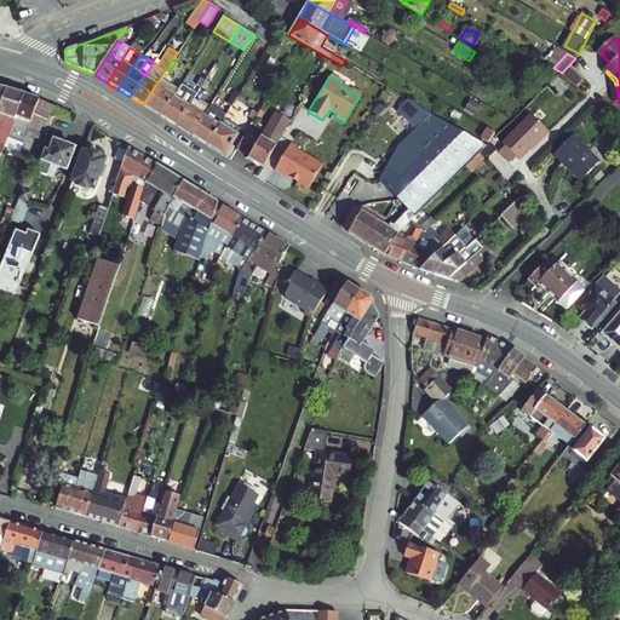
[(161,76),(156,84),(173,93),(176,90),(177,87),(161,76)]
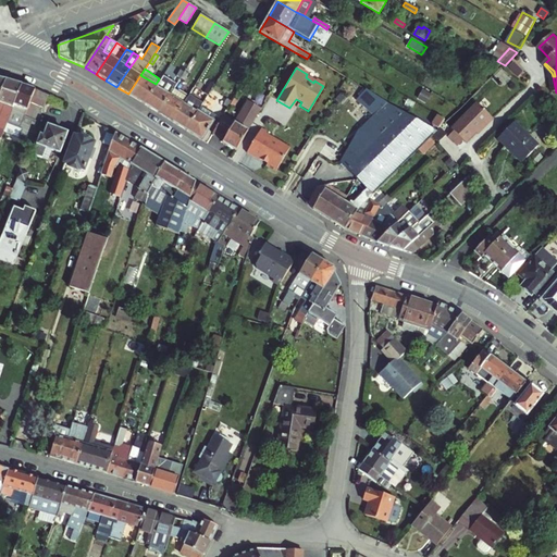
[(143,103),(155,86),(156,84),(140,75),(128,94),(143,103)]
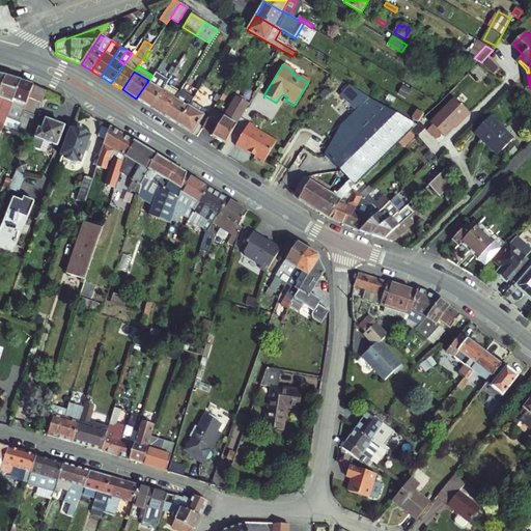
[(0,131),(4,120),(7,113),(20,80),(5,77),(0,87),(0,131)]
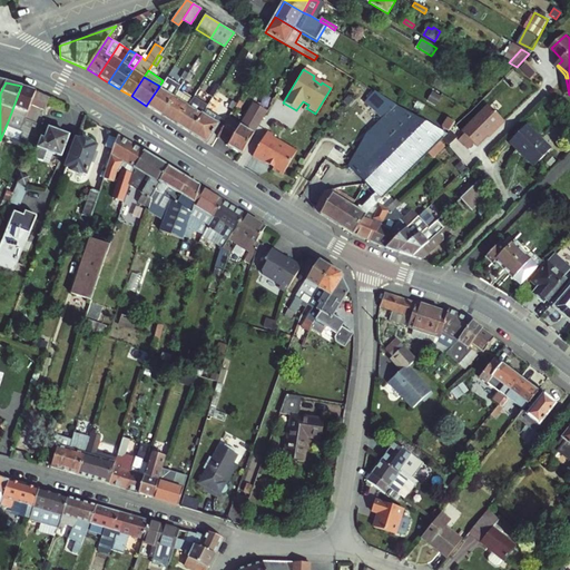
[(176,90),(161,82),(159,86),(158,88),(173,97),(176,90)]
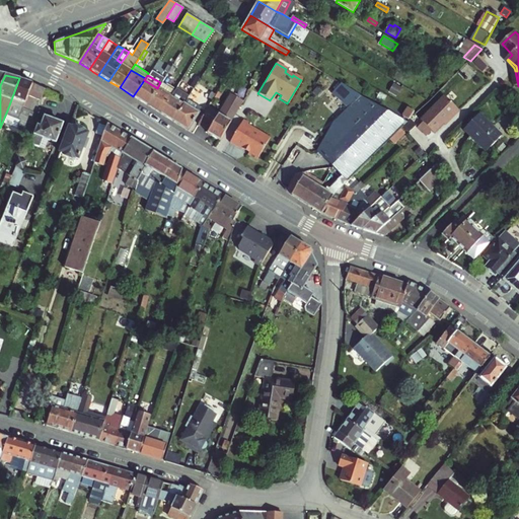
[(193,88),(200,78),(197,76),(191,87),(193,88)]
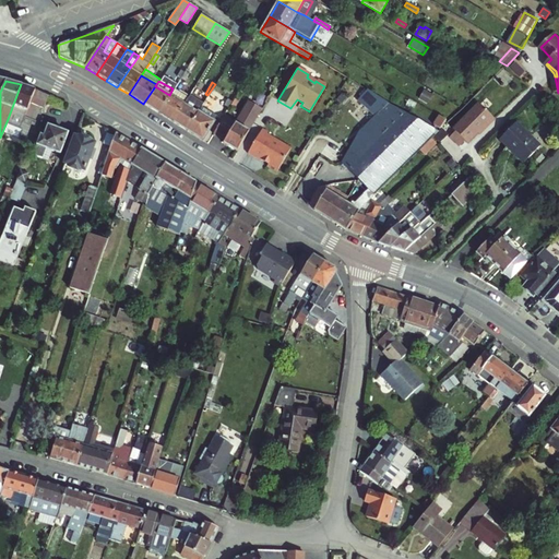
[(8,119),(21,125),(35,87),(21,84),(8,119)]
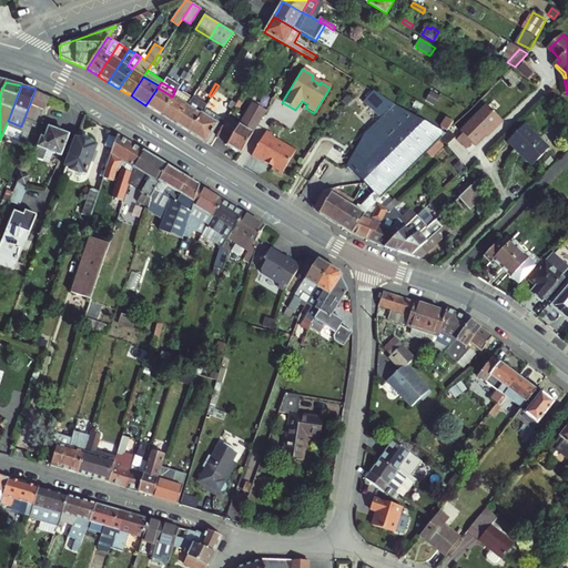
[(160,114),(172,97),(158,88),(145,105),(160,114)]
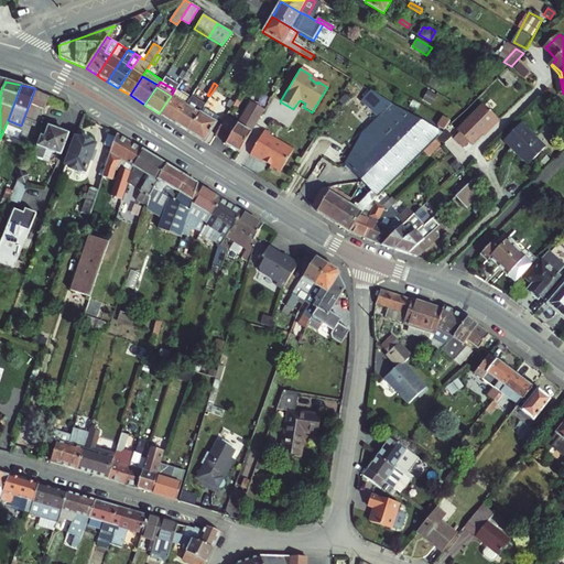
[(35,88),(21,126),(28,128),(24,136),(32,139),(49,96),(35,88)]
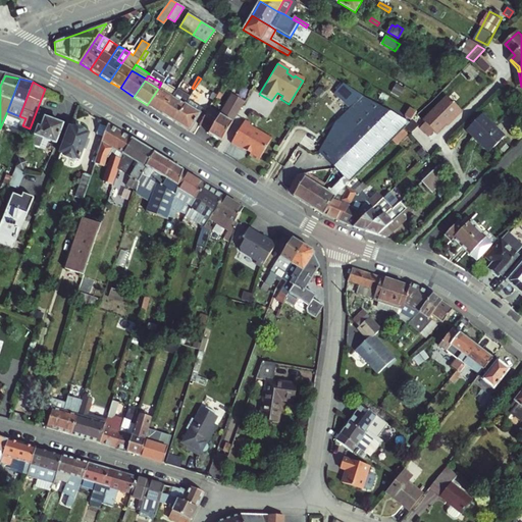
[(160,113),(170,97),(174,91),(162,83),(161,83),(158,89),(147,105),(160,113)]
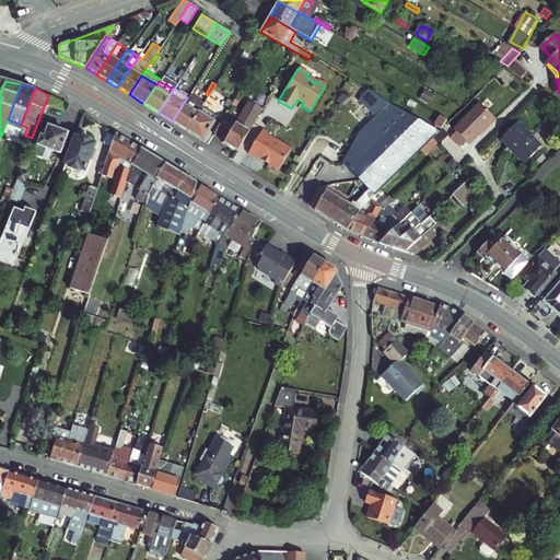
[(229,108),(235,96),(226,91),(223,97),(228,101),(224,106),(229,108)]
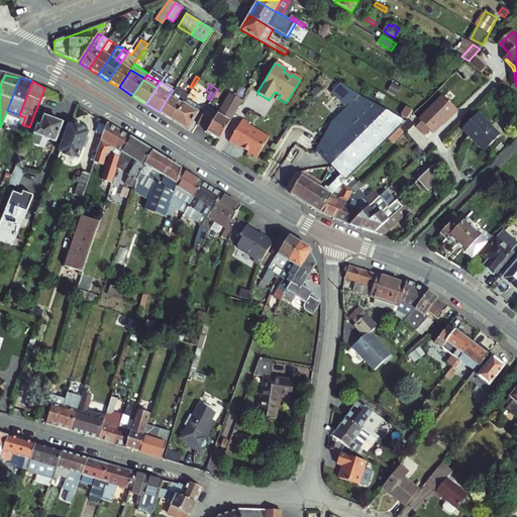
[(337,177),(342,183),(385,142),(390,136),(399,128),(402,126),(406,122),(358,96),(340,84),(331,93),(347,108),(332,122),(318,151),(336,173),(338,176),(337,177)]
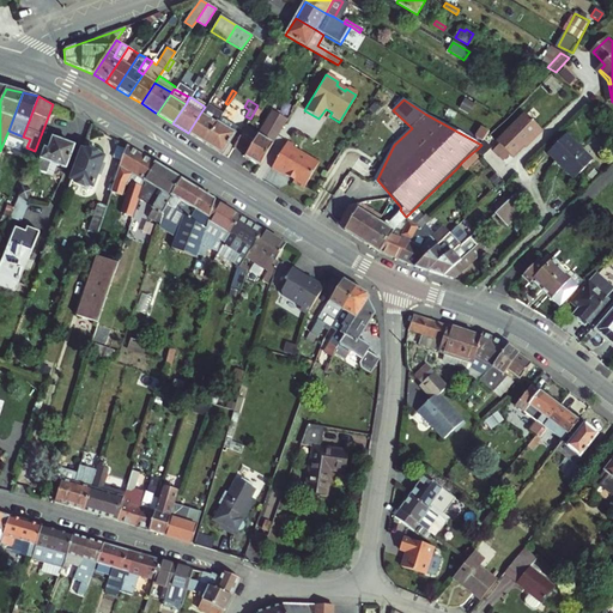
[(220,116),(205,107),(200,114),(216,123),(220,116)]
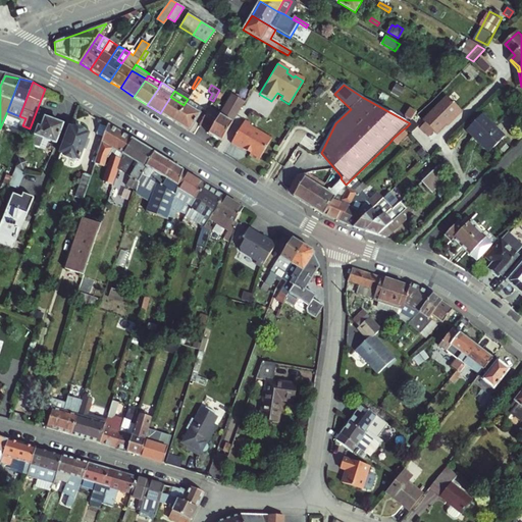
[(184,105),(170,97),(160,113),(173,121),(184,105)]
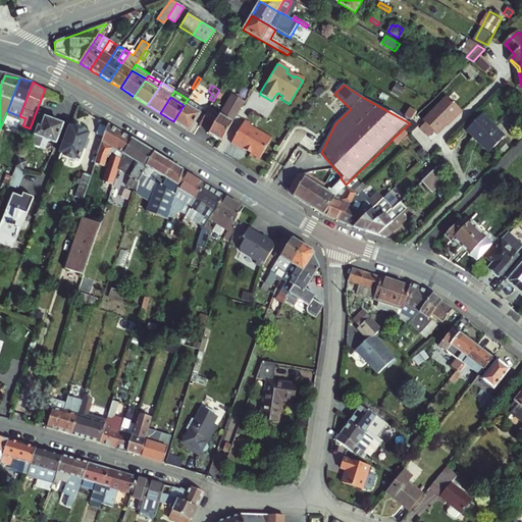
[(220,142),(243,105),(229,97),(219,114),(208,108),(198,124),(210,132),(208,134),(220,142)]
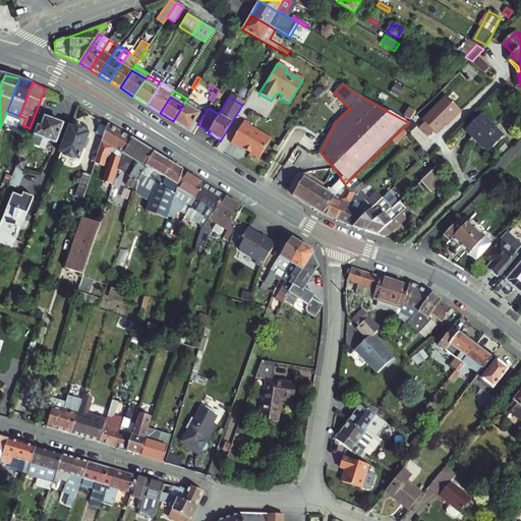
[(445,97),(420,121),(423,123),(431,132),(435,134),(445,124),(449,121),(450,123),(461,112),(445,97)]
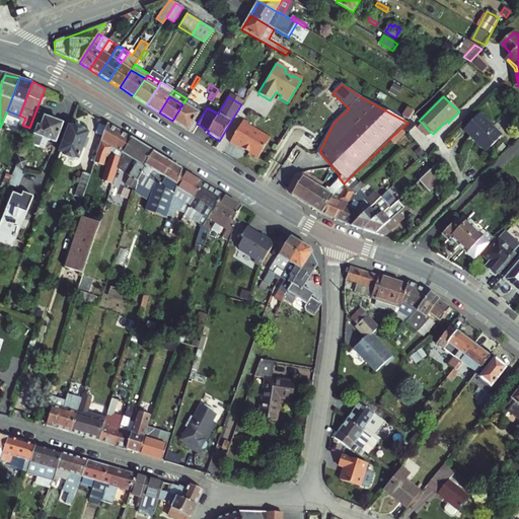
[(201,107),(187,98),(182,104),(172,121),(188,130),(201,107)]
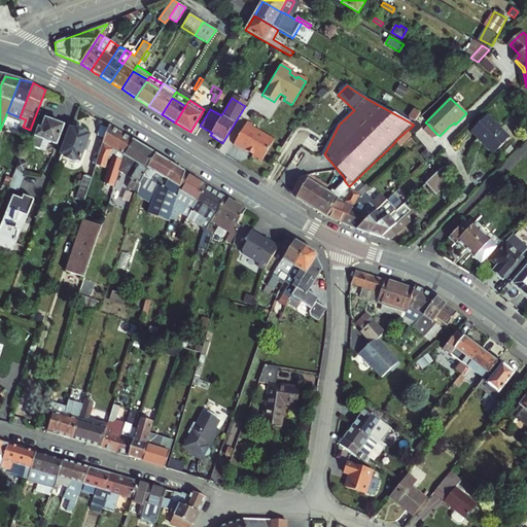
[(419,112),(413,108),(408,117),(414,121),(419,112)]
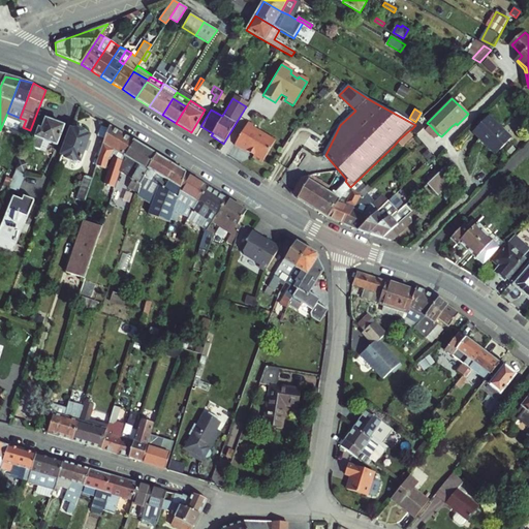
[(510,138),(489,116),(474,130),(496,153),(510,138)]
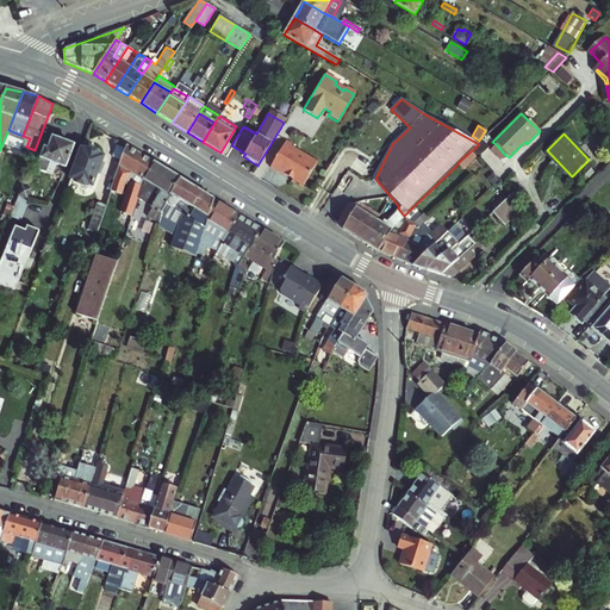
[(54,163),(64,167),(72,145),(51,138),(47,150),(43,149),(35,169),(44,173),(49,161),(54,163)]
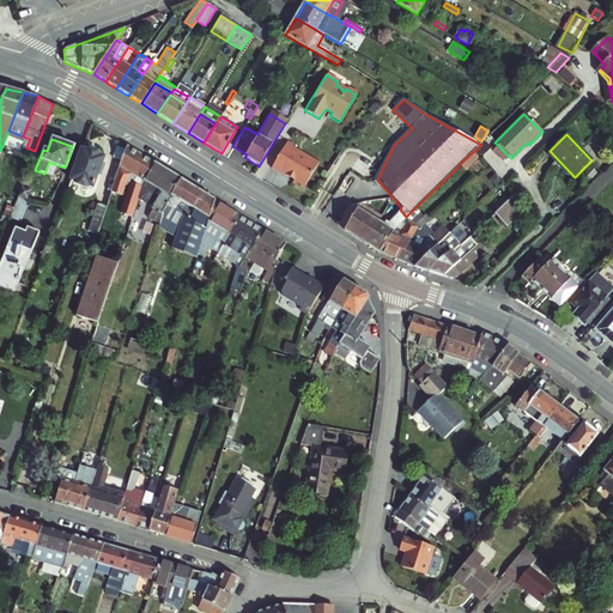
[(297,147),(287,141),(271,168),(285,177),(286,175),(290,177),(291,177),(295,178),(292,183),(303,189),(319,164),(297,151),(297,147)]
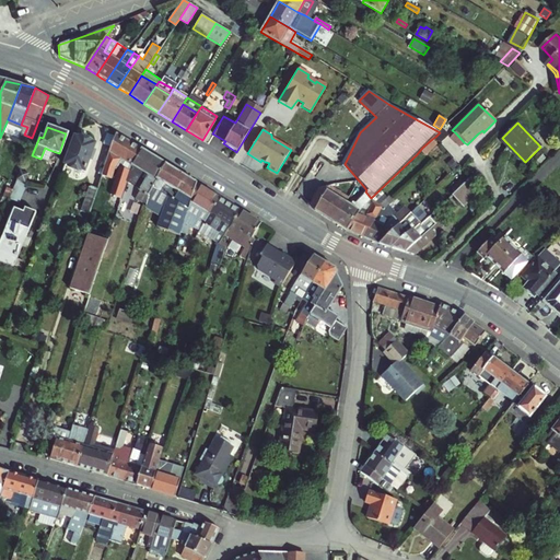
[(446,138),(442,132),(436,137),(442,142),(446,138)]
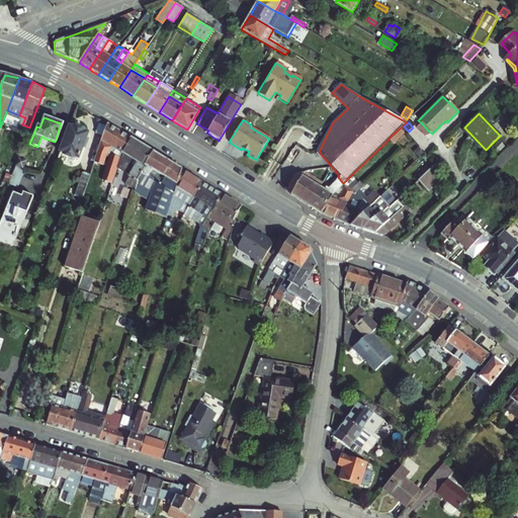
[(429,132),(421,122),(415,127),(424,137),(429,132)]
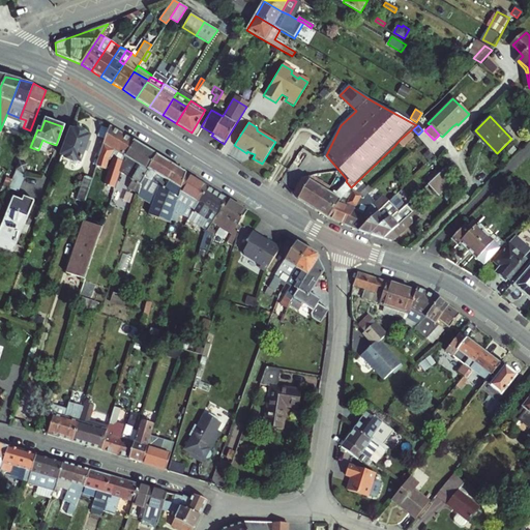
[(120,163),(124,156),(133,142),(119,133),(108,126),(92,173),(97,175),(99,168),(105,171),(94,205),(106,208),(120,163)]
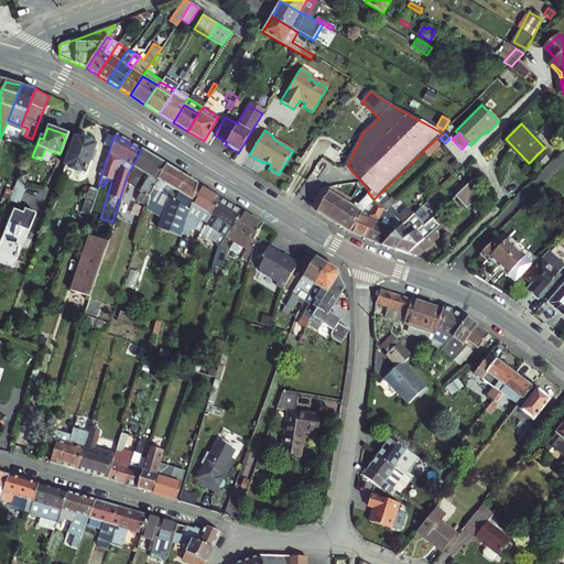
[(94,144),(75,138),(73,142),(67,158),(63,170),(78,175),(79,171),(84,172),(94,144)]
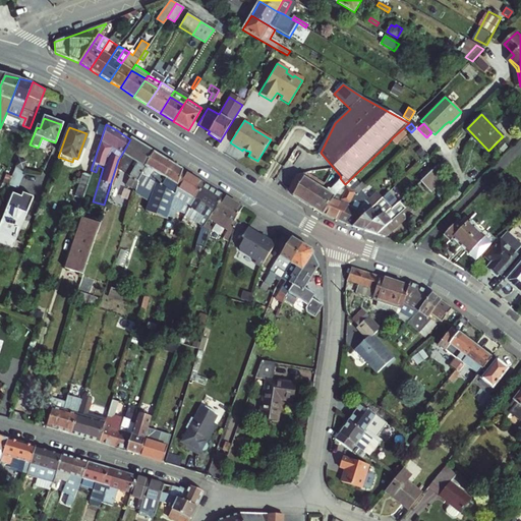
[(402,129),(393,137),(396,140),(405,132),(402,129)]
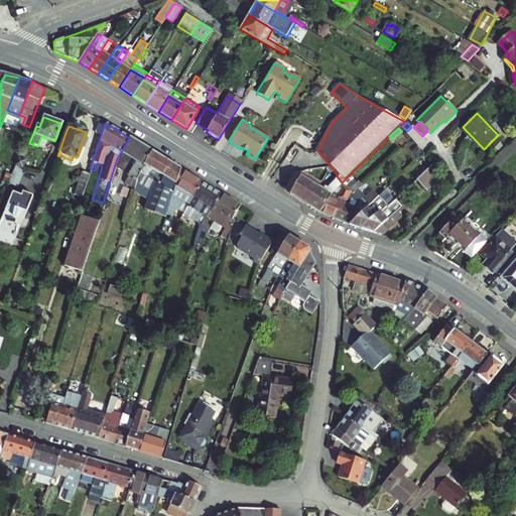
[(139,168),(150,150),(129,138),(121,152),(136,161),(123,179),(134,185),(134,183),(138,172),(139,168)]
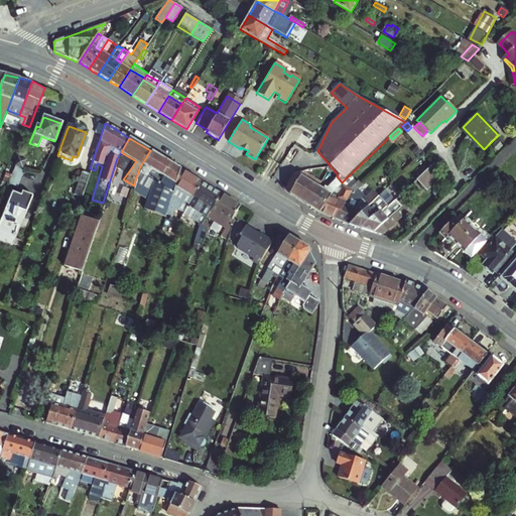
[(166,208),(178,167),(150,150),(139,168),(138,172),(153,181),(149,191),(142,210),(163,218),(164,214),(166,208)]
